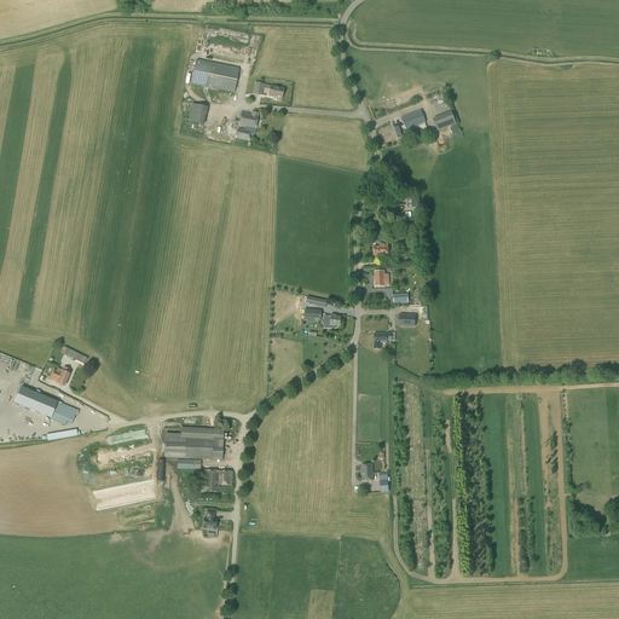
[(235,93),(239,69),(196,59),(191,85),(235,93)]
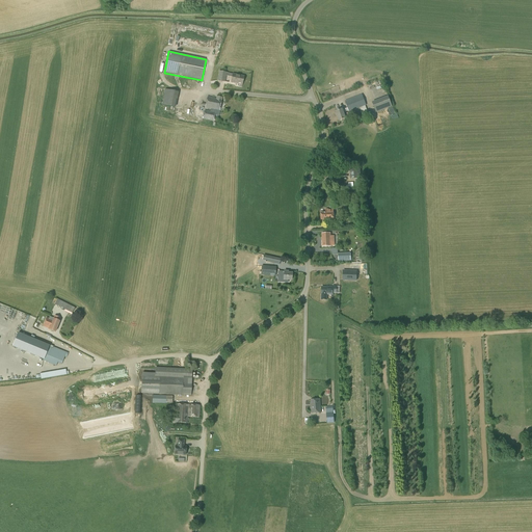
[(227,76),(227,73),(219,71),(217,80),(224,82),(227,76)]
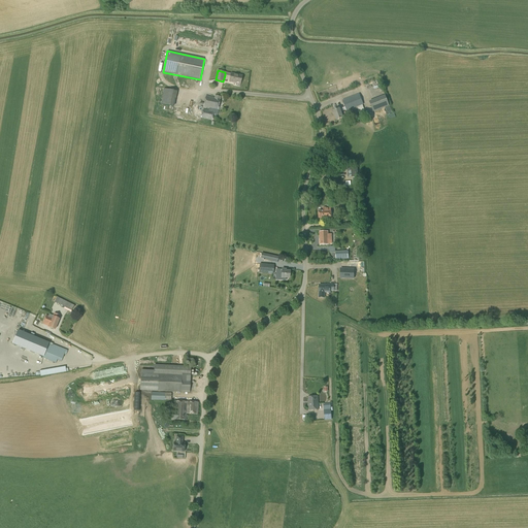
[(225,72),(225,75),(230,76),(229,81),(232,83),(233,81),(240,83),(242,75),(231,73),(225,72)]
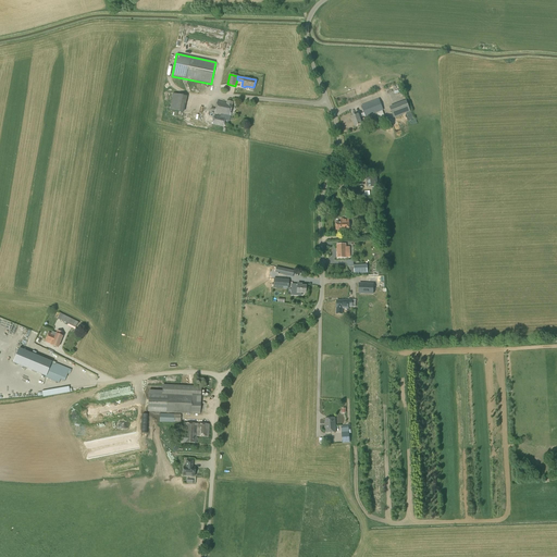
[(170,109),(176,110),(175,113),(182,114),(185,95),(172,93),(170,109)]
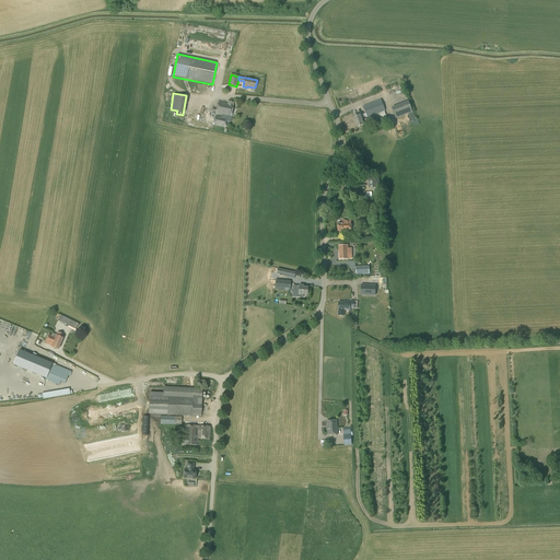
[(199,98),(193,123),(200,125),(207,101),(199,98)]
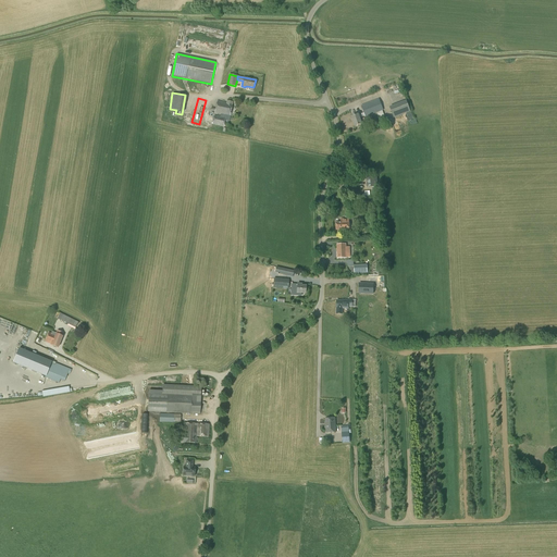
[(386,121),(382,111),(383,111),(379,99),(361,106),(363,113),(359,115),(359,114),(351,116),(356,126),(362,124),(360,119),(366,116),(366,118),(376,113),(380,123),(386,121)]
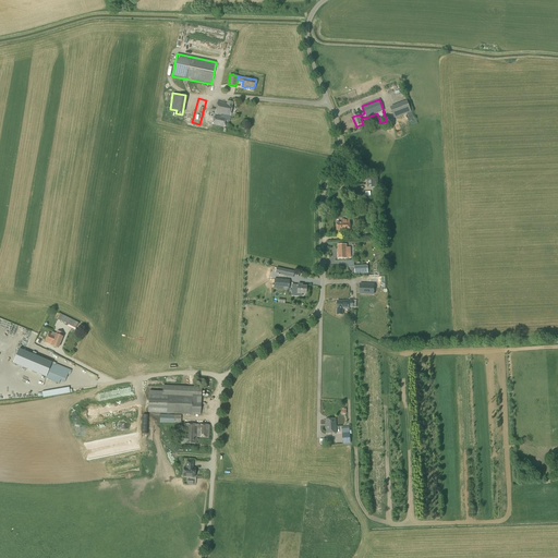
[(230,117),(233,102),(227,101),(227,104),(218,101),(216,109),(211,108),(211,111),(216,112),(215,113),(221,114),(221,117),(215,116),(213,124),(225,126),(226,118),(225,118),(225,116),(230,117)]
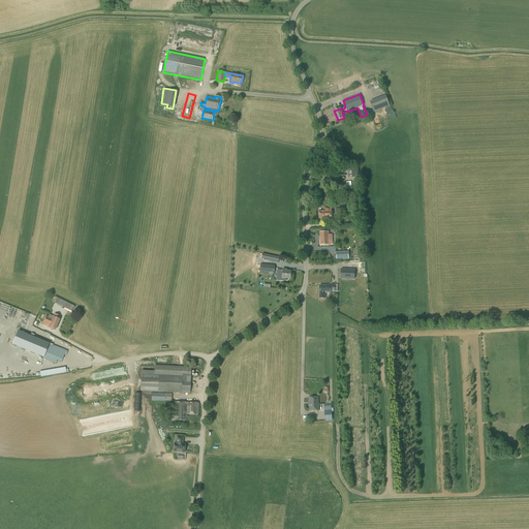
[(374,113),(390,106),(386,96),(370,101),(374,113)]
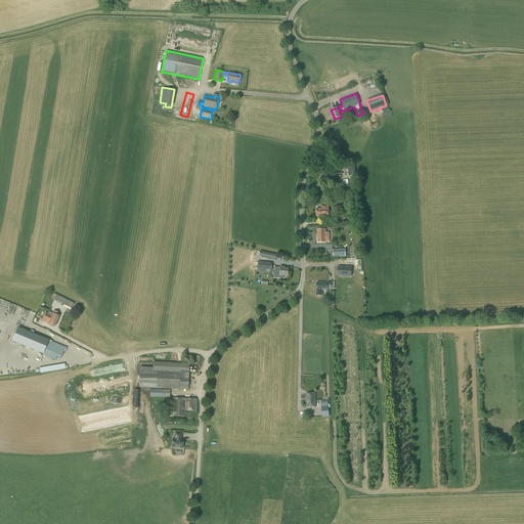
[(355,167),(345,167),(345,176),(355,176),(355,167)]
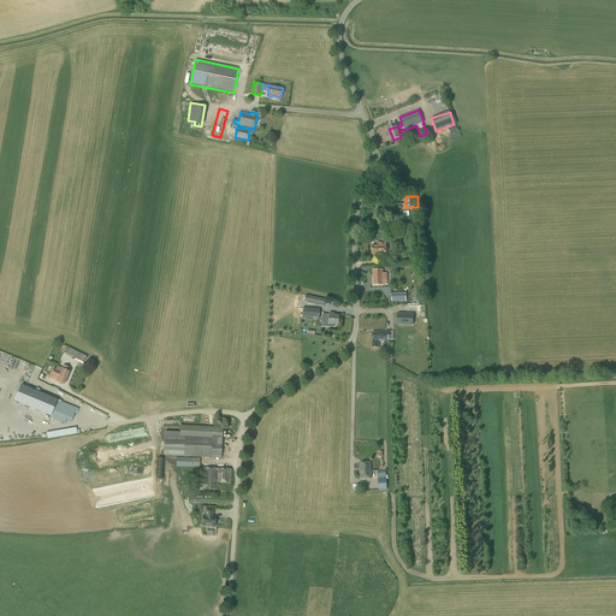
[(383,254),(386,254),(385,243),(379,243),(379,246),(372,247),(373,255),(377,255),(377,258),(383,258),(383,254)]
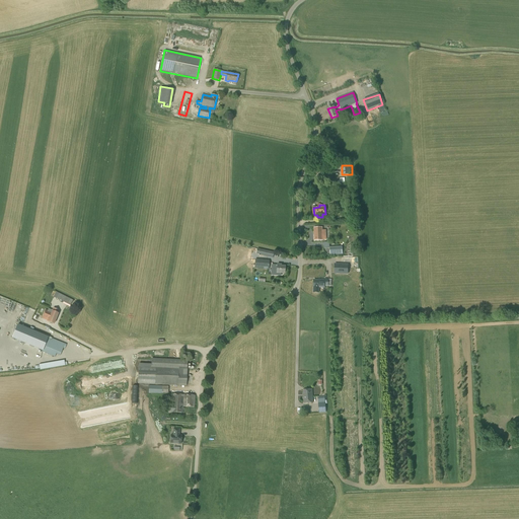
[(314,240),(323,240),(322,227),(314,228),(314,240)]
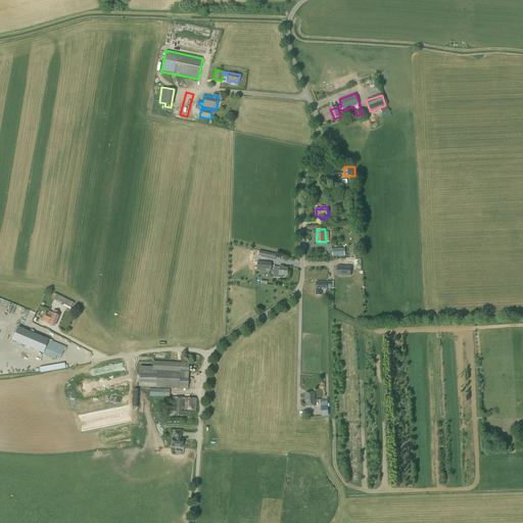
[(308,243),(308,256),(325,256),(325,243),(308,243)]
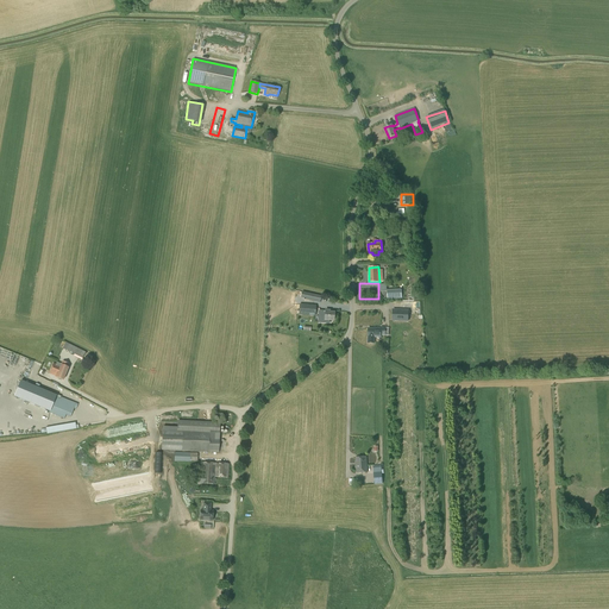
[(320,303),(321,296),(307,293),(305,300),(320,303)]
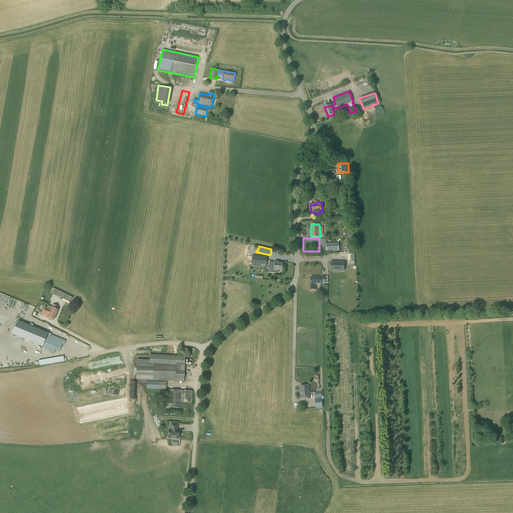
[(266,267),(266,258),(252,257),(251,266),(266,267)]
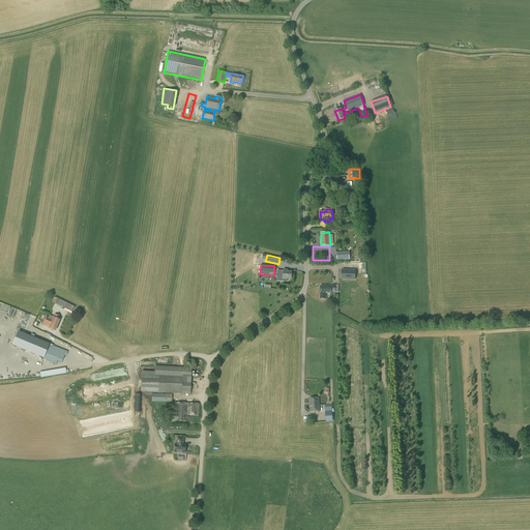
[(356,270),(342,269),(341,280),(355,281),(356,270)]
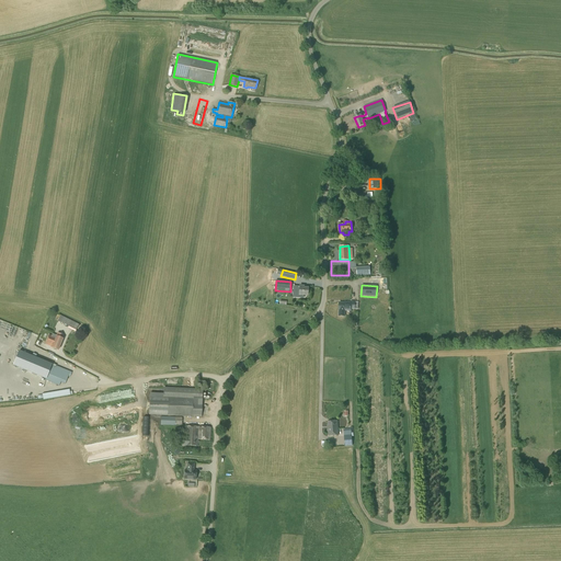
[(304,288),(304,286),(299,286),(299,287),(295,287),(294,292),(299,292),(299,295),(308,295),(308,288),(304,288)]
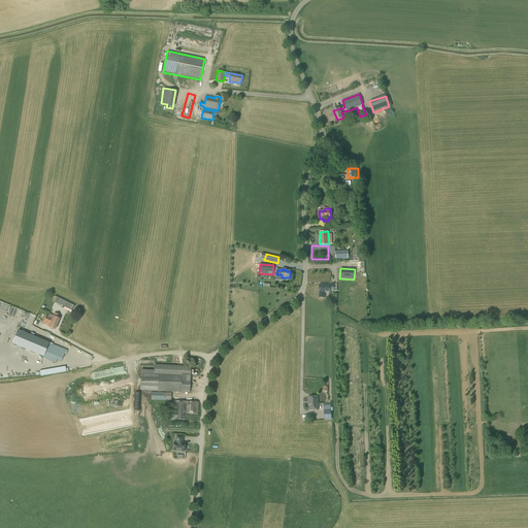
[(334,292),(334,284),(330,284),(330,285),(320,285),(319,292),(320,292),(320,297),(325,297),(325,292),(330,292),(330,291),(334,292)]
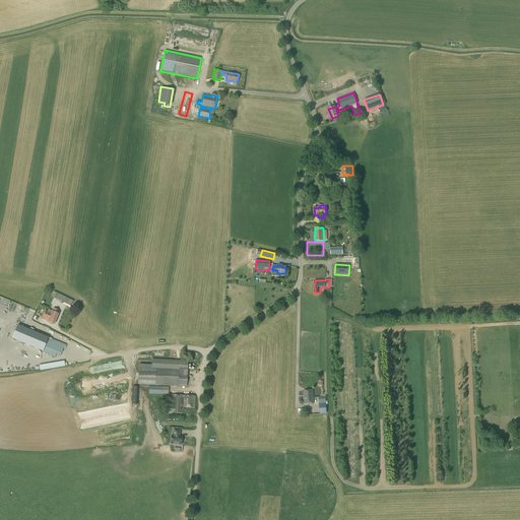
[(70,307),(73,301),(56,293),(54,298),(70,307)]
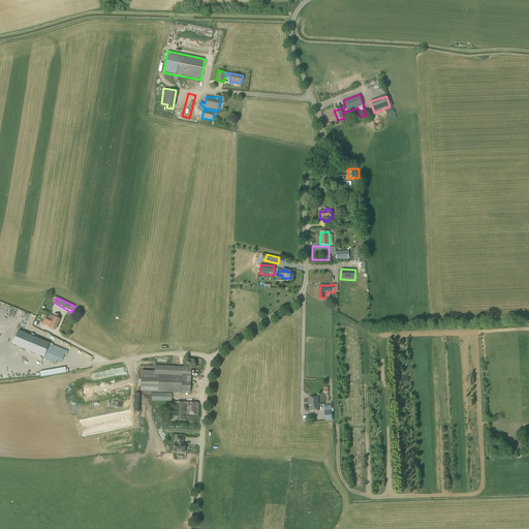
[(53,318),(49,327),(49,328),(55,331),(59,319),(58,319),(59,316),(55,314),(53,318)]
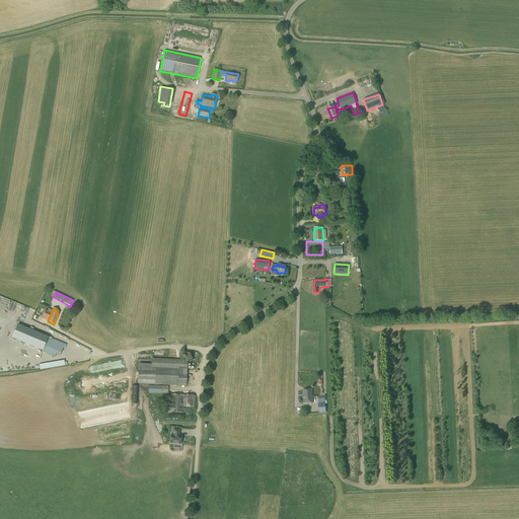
[(48,320),(52,312),(46,309),(43,318),(48,320)]
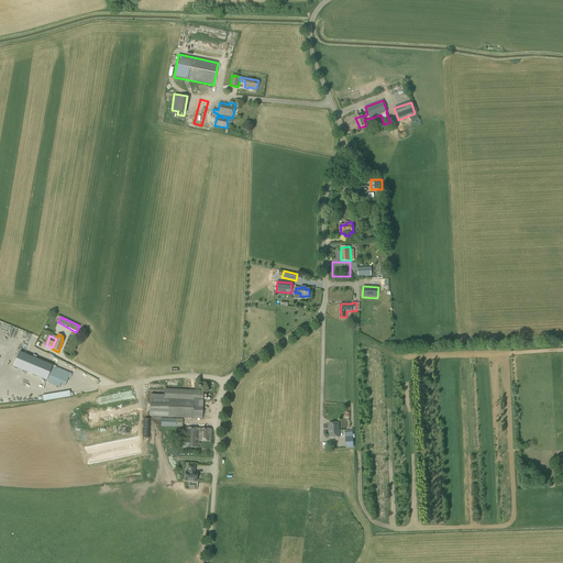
[(70,378),(73,373),(20,352),(13,366),(47,379),(46,382),(59,387),(62,383),(66,385),(68,377),(70,378)]
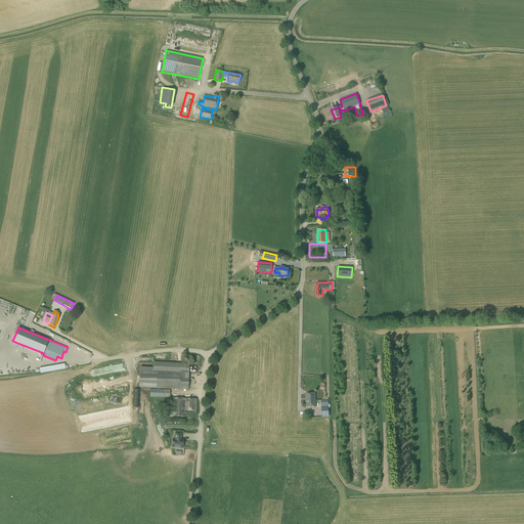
[(188,390),(189,364),(153,363),(153,370),(140,369),(139,388),(188,390)]
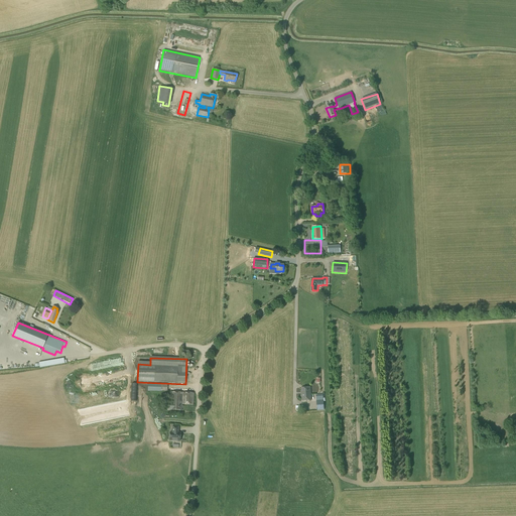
[(39,368),(65,364),(63,359),(39,363),(39,368)]
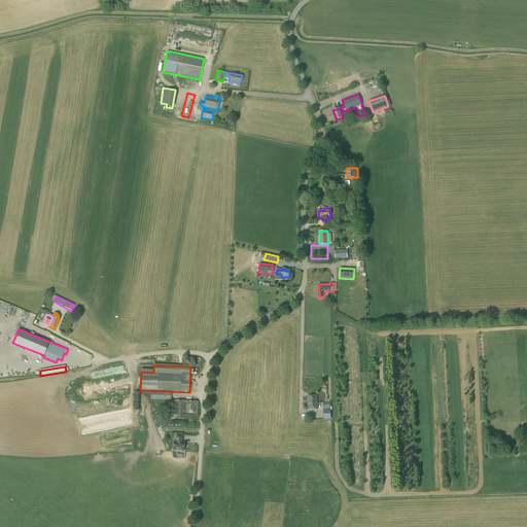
[(171,400),(171,392),(162,392),(161,400),(171,400)]
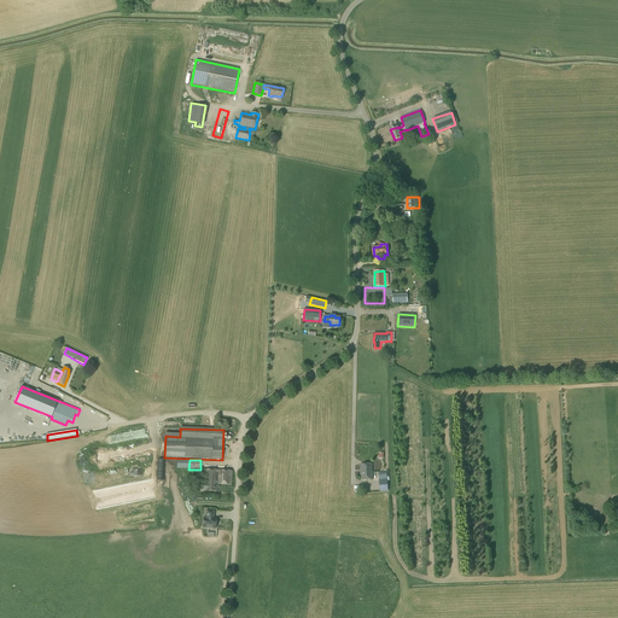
[(362,481),(373,479),(372,464),(361,464),(362,481)]
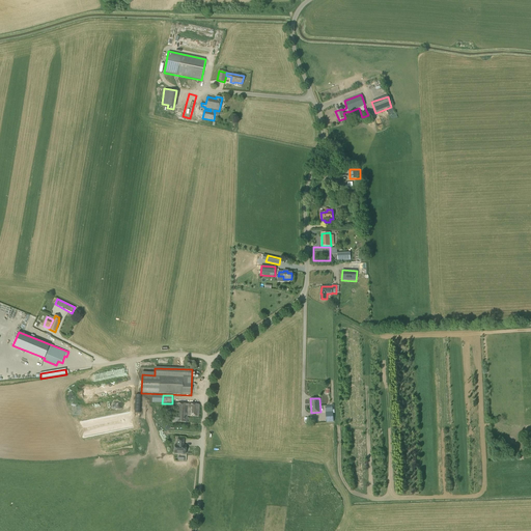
[(73,404),(72,399),(53,404),(54,410),(73,404)]
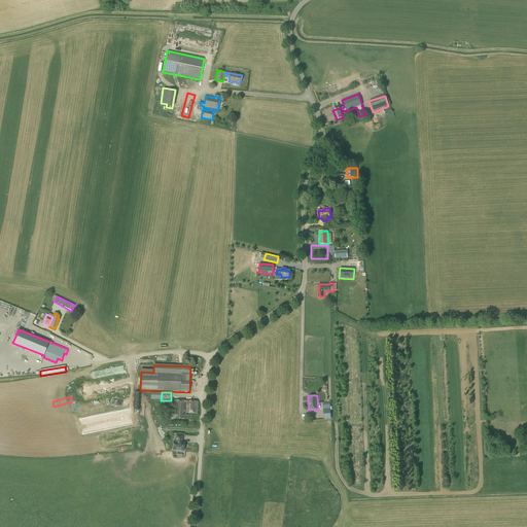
[(198,413),(199,401),(174,400),(173,413),(172,413),(172,418),(186,419),(186,413),(198,413)]
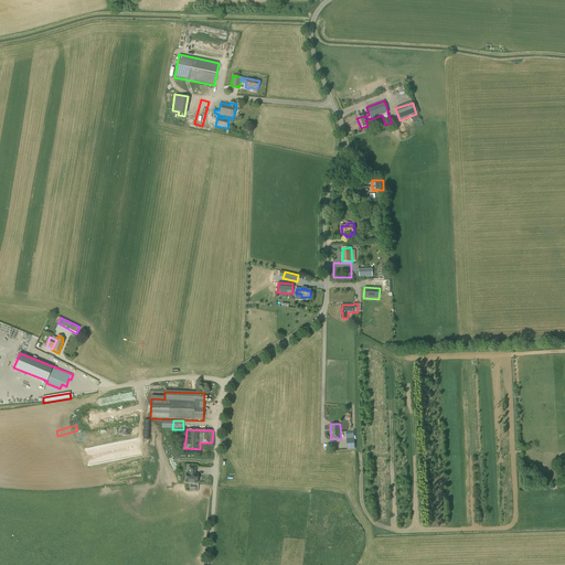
[(551,459),(543,459),(543,452),(536,452),(536,470),(551,469),(551,459)]
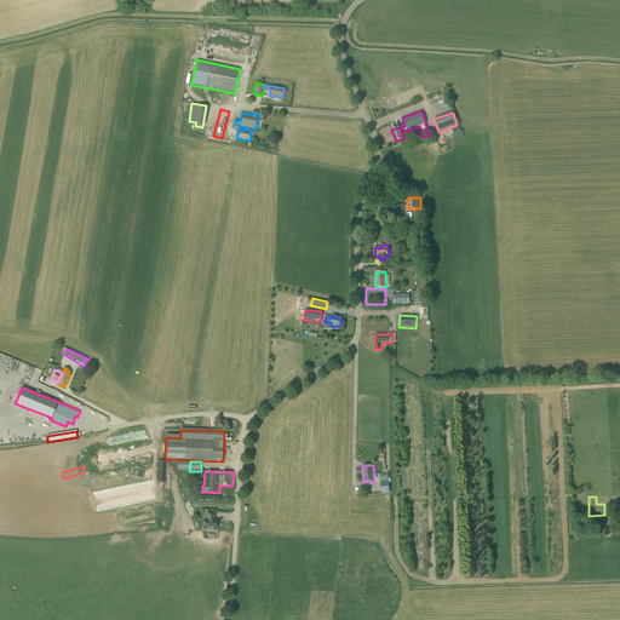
[(214,512),(207,512),(207,520),(205,520),(204,529),(217,530),(217,521),(214,520),(214,512)]
